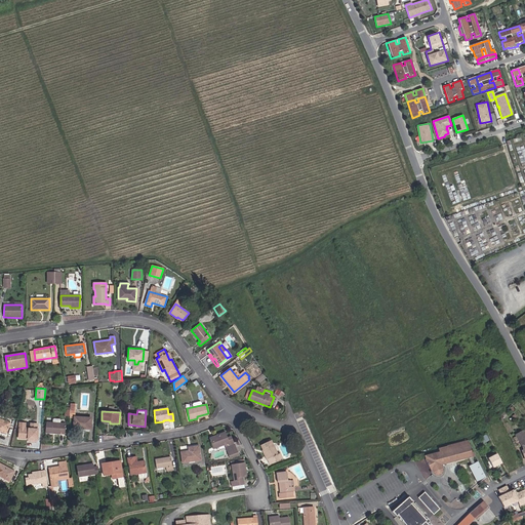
[(73,428),(90,430),(91,417),(74,416),(74,417),(73,428)]
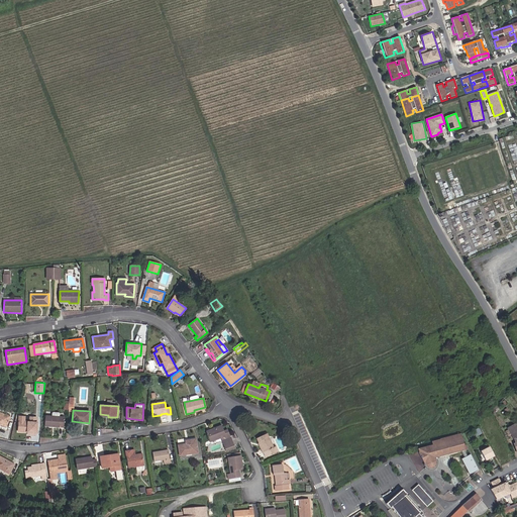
[(0,424),(6,427),(10,416),(0,412),(0,424)]
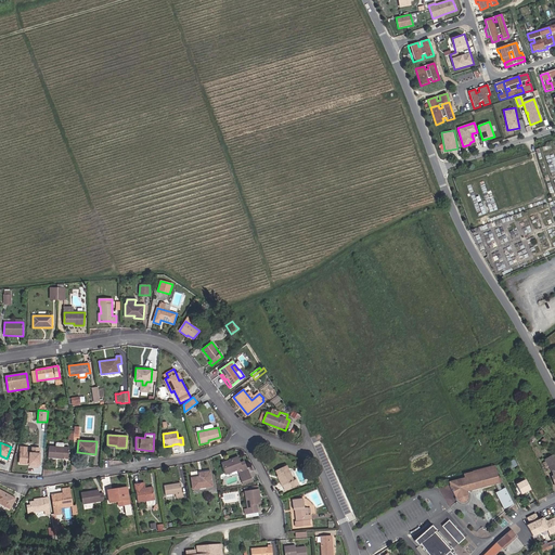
[(49,447),(48,457),(68,459),(69,448),(64,448),(64,442),(55,442),(55,447),(49,447)]
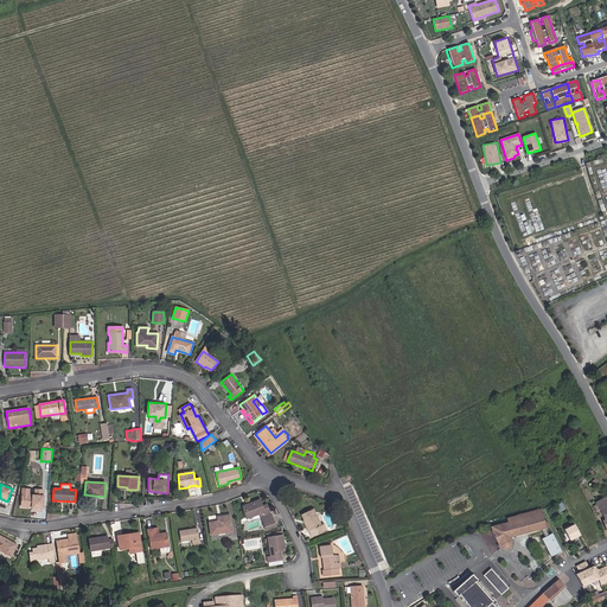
[(21,508),(42,509),(43,496),(23,494),(21,508)]
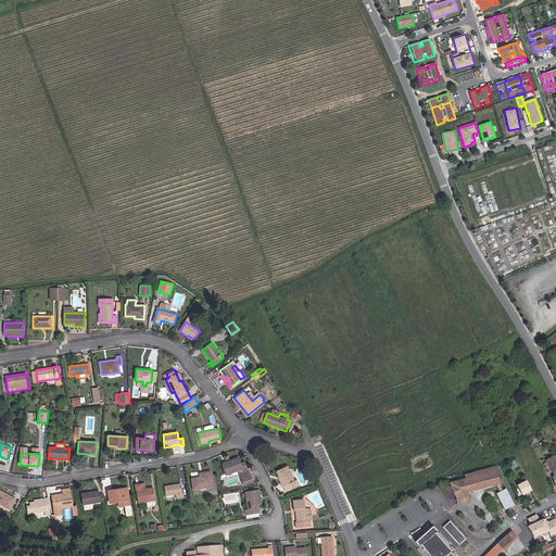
[(555,485),(555,459),(554,456),(546,460),(554,472),(555,471),(555,475),(555,476),(553,478),(555,485)]
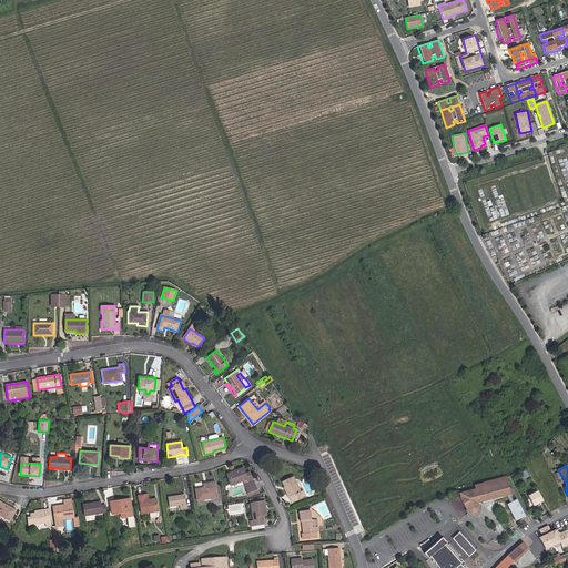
[(254,479),(253,480),(250,472),(246,474),(243,467),(227,474),(232,486),(243,482),(249,495),(259,492),(254,479)]
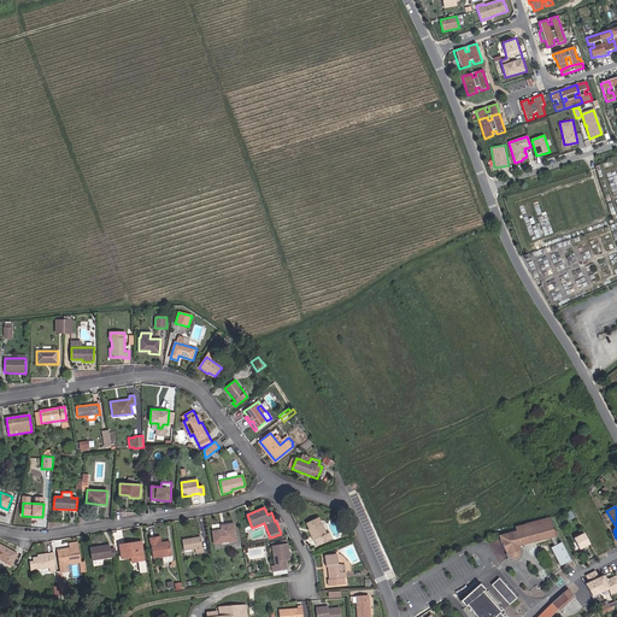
[(329,533),(327,534),(318,517),(306,523),(312,536),(311,536),(313,541),(321,538),(323,542),(331,539),(329,533)]
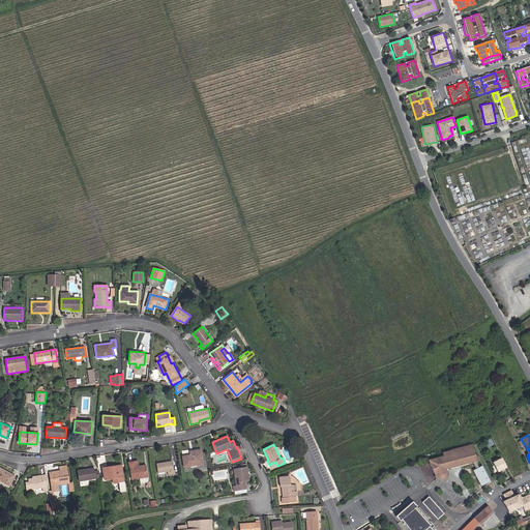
[(435,461),(429,464),(437,478),(437,477),(438,479),(440,480),(442,480),(443,480),(445,480),(447,478),(447,477),(448,475),(447,473),(446,469),(472,463),(473,462),(475,462),(476,461),(477,461),(480,460),(477,455),(475,457),(472,445),(465,446),(442,452),(443,457),(435,459),(435,461)]
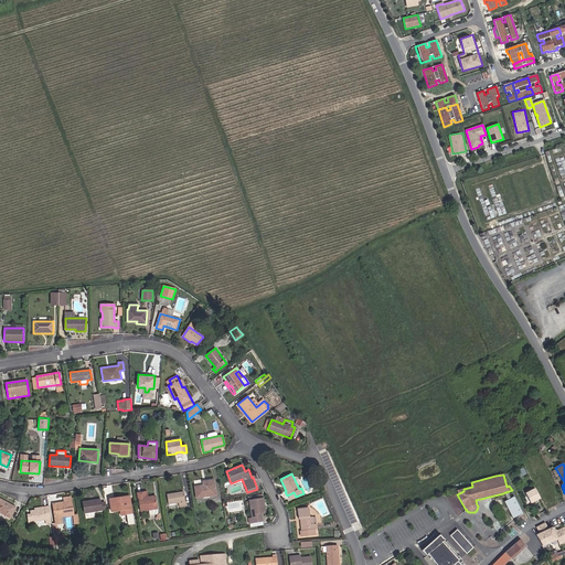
[(196,498),(216,494),(214,480),(206,481),(206,484),(194,487),(196,498)]
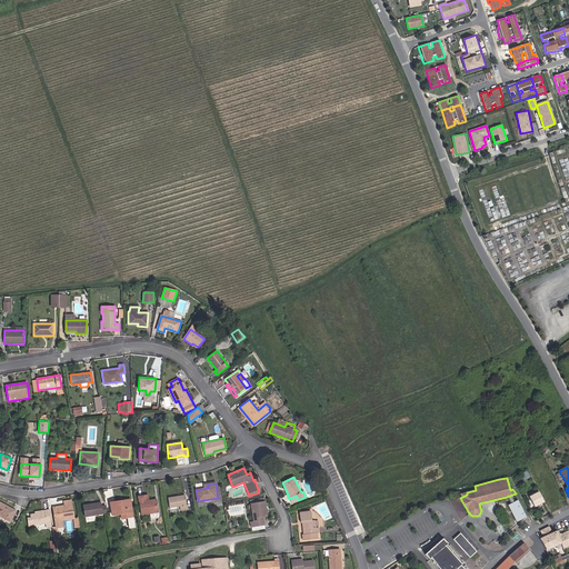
[(530,509),(543,502),(538,491),(529,496),(530,499),(526,501),(530,509)]
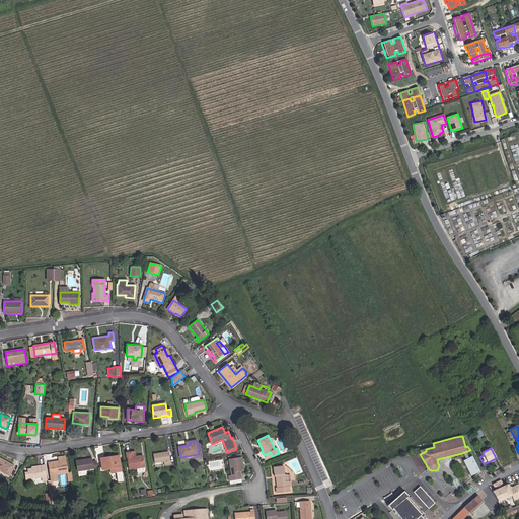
[(170,460),(168,451),(153,453),(154,463),(164,462),(164,465),(171,464),(170,460)]
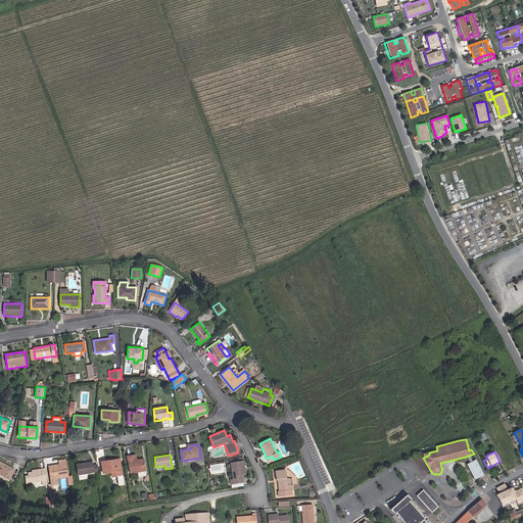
[(139,478),(146,476),(144,459),(132,460),(132,456),(127,457),(130,473),(138,472),(139,478)]
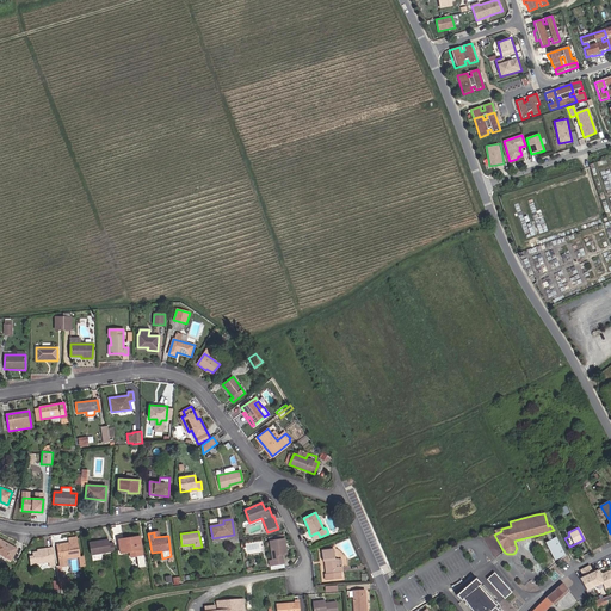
[(565,555),(555,536),(551,538),(548,539),(544,542),(555,561),(565,555)]
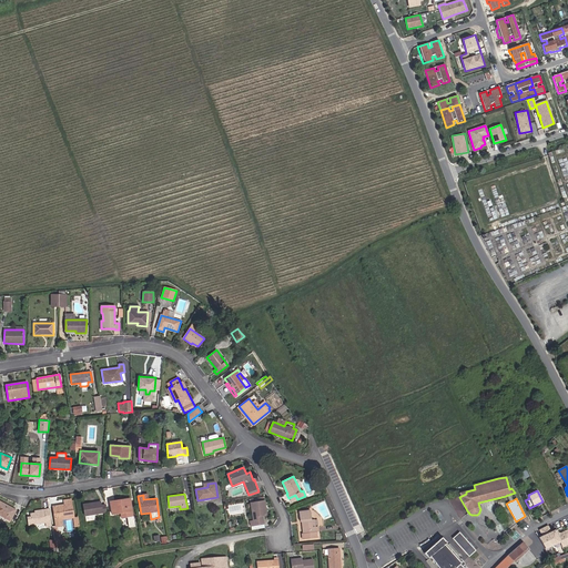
[(62,519),(74,518),(71,499),(63,500),(64,505),(52,506),(54,520),(62,519)]
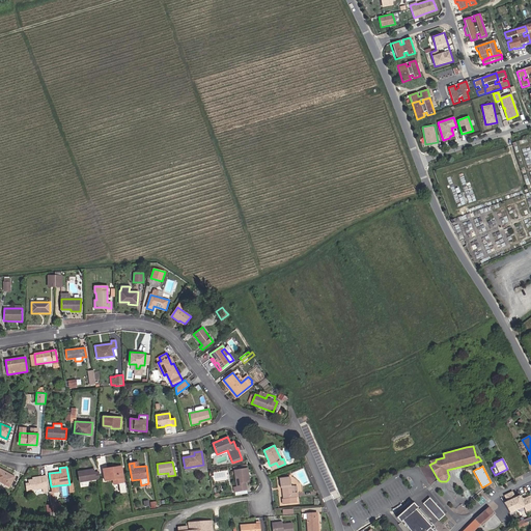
[(114,482),(123,481),(121,467),(112,468),(103,469),(105,481),(114,479),(114,482)]
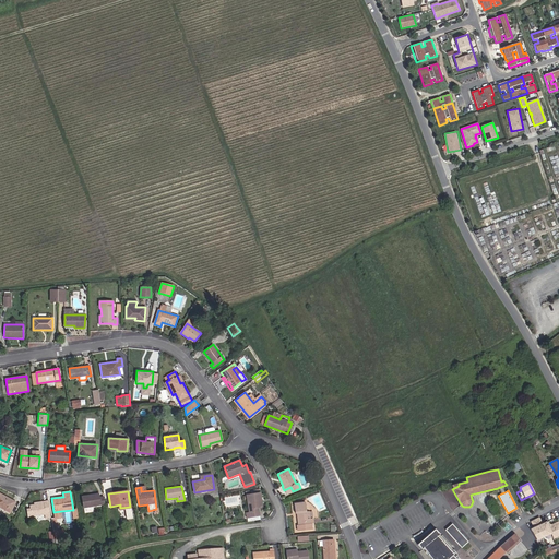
[(0,507),(11,512),(16,502),(0,492),(0,507)]
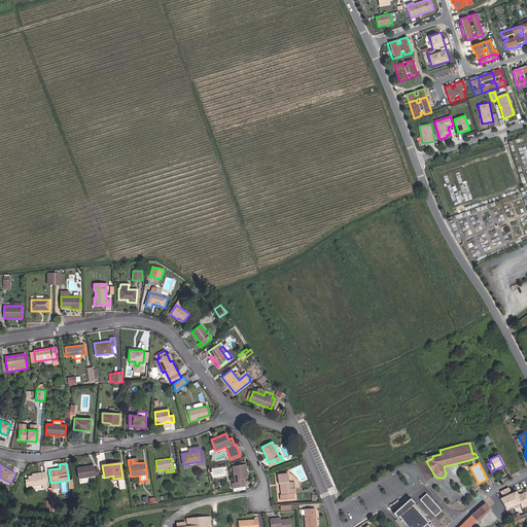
[(244,479),(247,478),(245,464),(232,466),(233,467),(230,467),(231,471),(233,471),(235,483),(232,484),(233,488),(245,486),(244,479)]
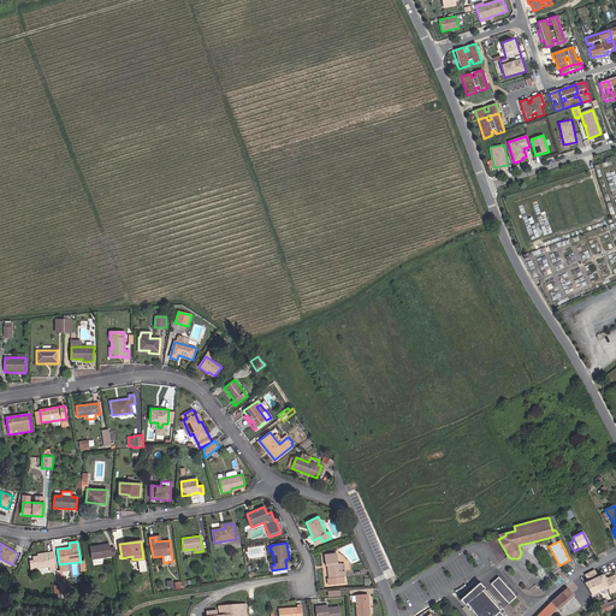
[(92,560),(116,556),(114,548),(110,548),(110,544),(104,545),(104,546),(90,549),(92,560)]
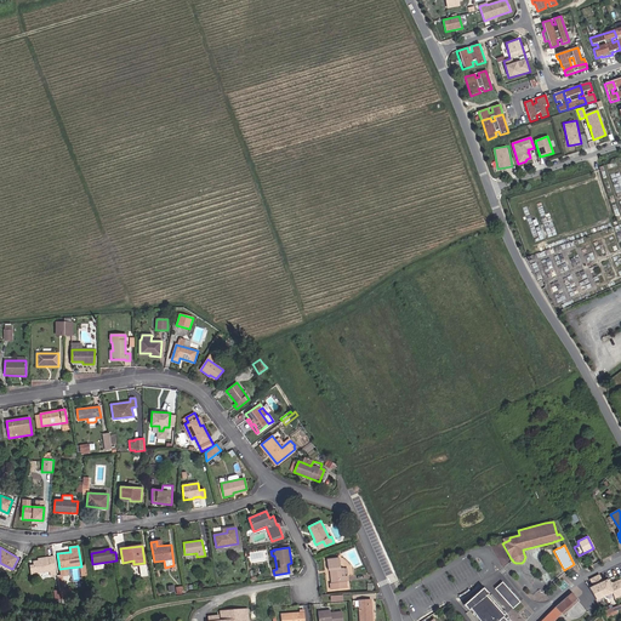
[(519,565),(522,565),(523,564),(524,563),(525,560),(527,559),(527,557),(527,553),(524,554),(525,557),(524,559),(524,560),(522,563),(519,563),(518,563),(516,563),(513,562),(512,559),(512,560),(511,560),(512,563),(514,564),(517,565),(519,565)]
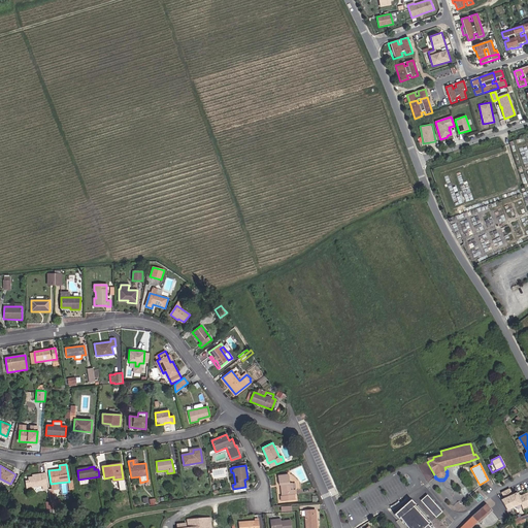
[(48,489),(47,485),(45,472),(41,473),(41,475),(33,476),(28,477),(29,482),(30,488),(42,486),(43,490),(48,489)]
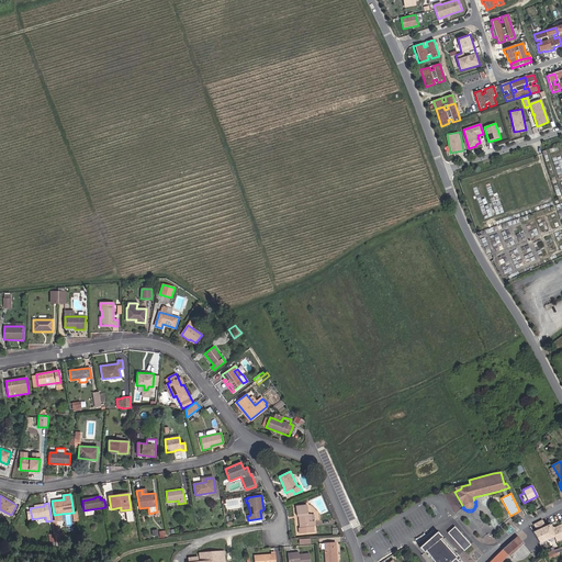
[(314,527),(315,526),(315,520),(312,521),(311,514),(307,515),(306,505),(295,506),(296,517),(299,517),(300,528),(299,528),(299,534),(314,531),(314,527)]
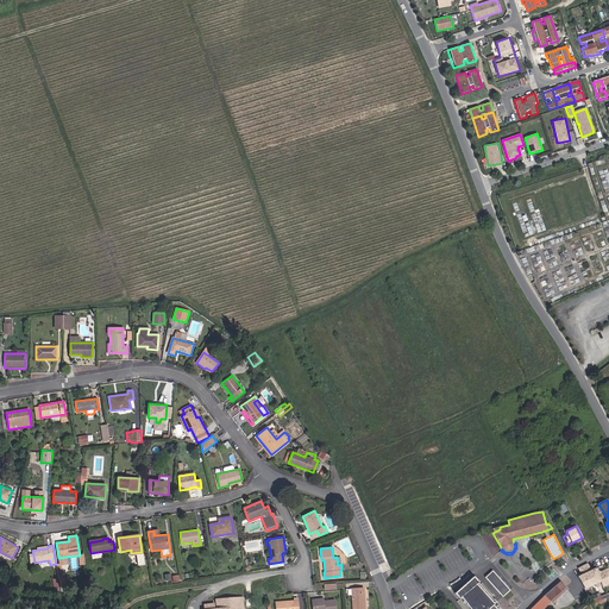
[(58,578),(69,576),(67,557),(58,558),(55,559),(56,564),(58,578)]
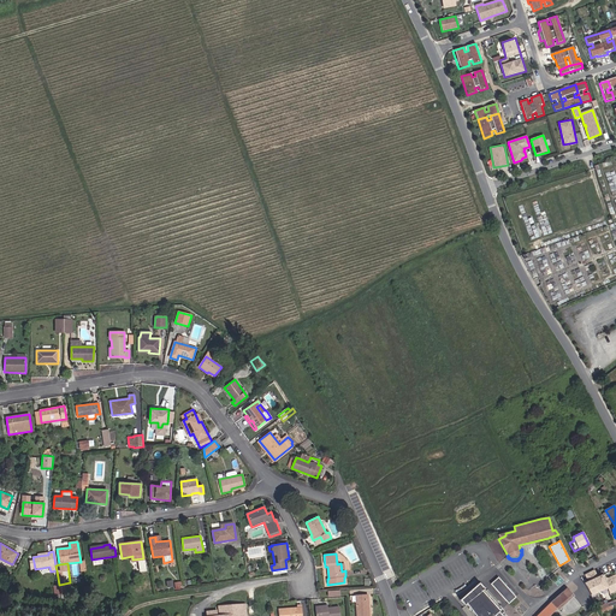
[(615,575),(609,579),(603,581),(600,576),(597,578),(593,570),(585,575),(587,582),(584,584),(591,594),(606,587),(609,593),(615,590),(615,575)]
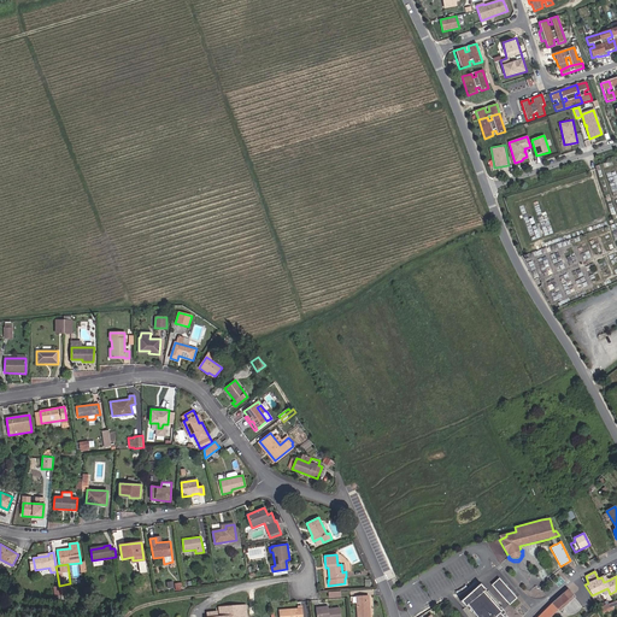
[(510,605),(517,598),(499,579),(492,585),(510,605)]
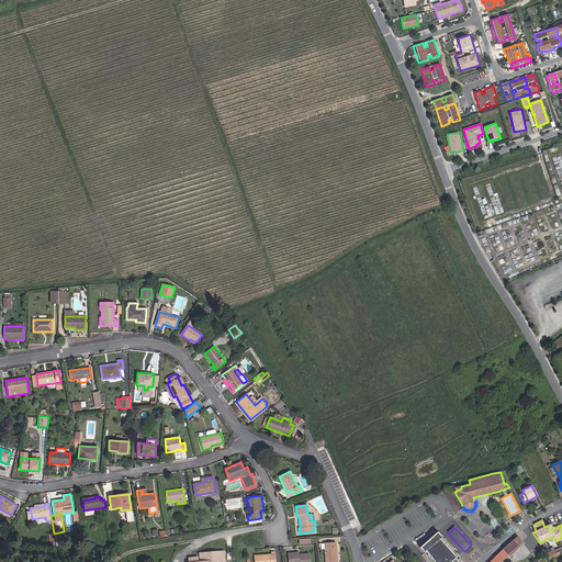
[(55,542),(66,541),(64,531),(54,534),(55,542)]
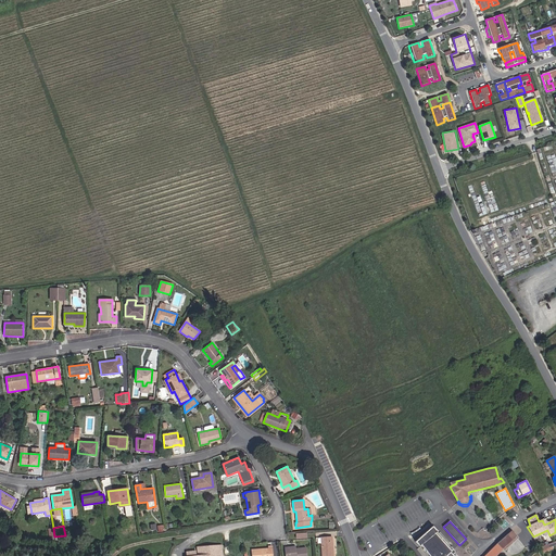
[(452,555),(455,552),(432,527),(430,529),(415,542),(419,545),(420,544),(429,555),(452,555)]
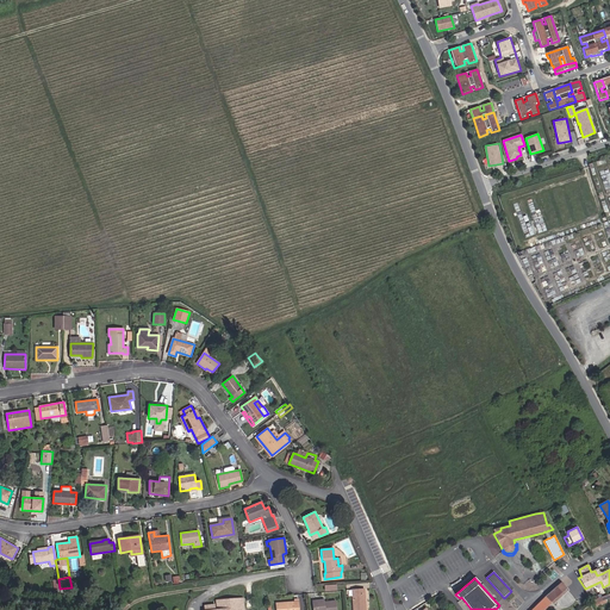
[(542,609),(551,603),(552,605),(568,590),(561,583),(546,596),(536,605),(540,609),(542,609)]
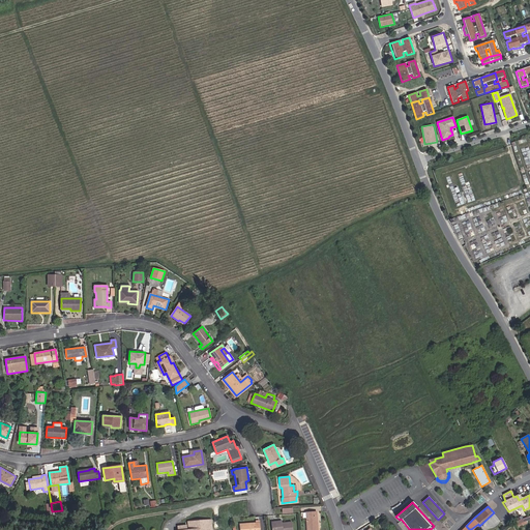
[(317,529),(317,511),(305,512),(306,529),(317,529)]
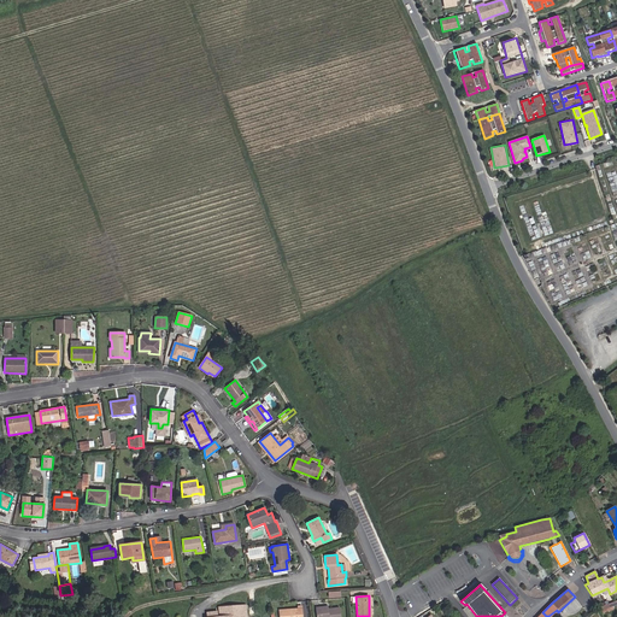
[(246,616),(245,607),(248,606),(248,605),(218,606),(218,612),(216,613),(216,611),(206,612),(206,616),(246,616)]
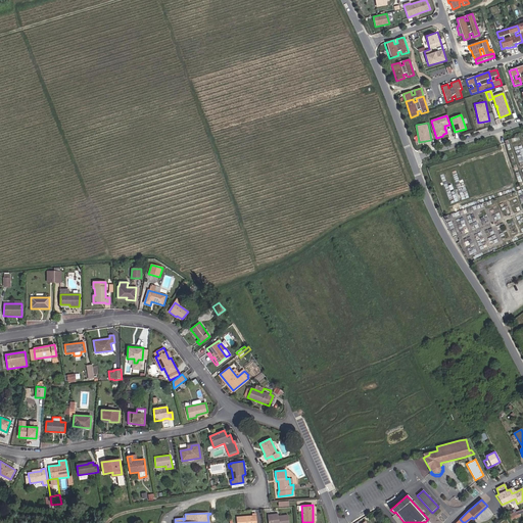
[(288,522),(287,515),(278,516),(278,514),(268,515),(268,522),(288,522)]
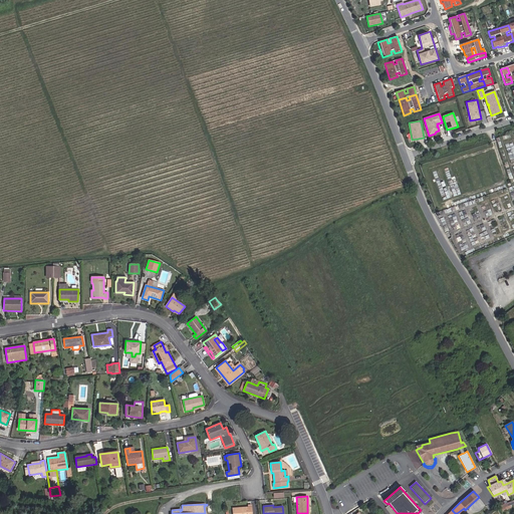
All buildings are outlined.
